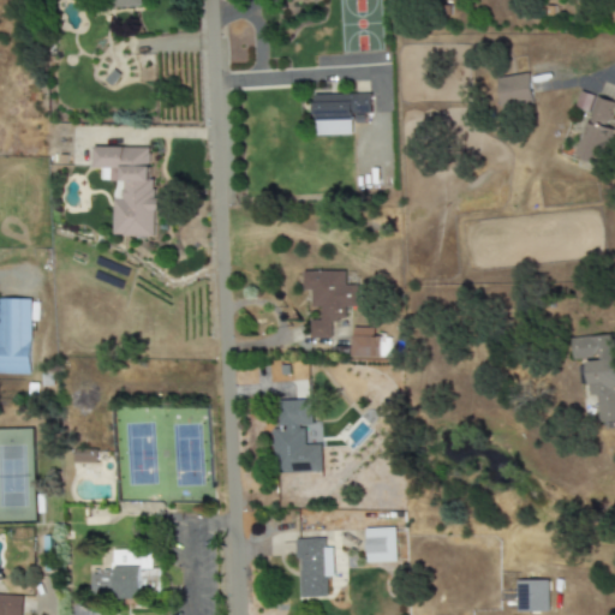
[(501,107),(532,103),(529,75),(497,78),(501,107)]
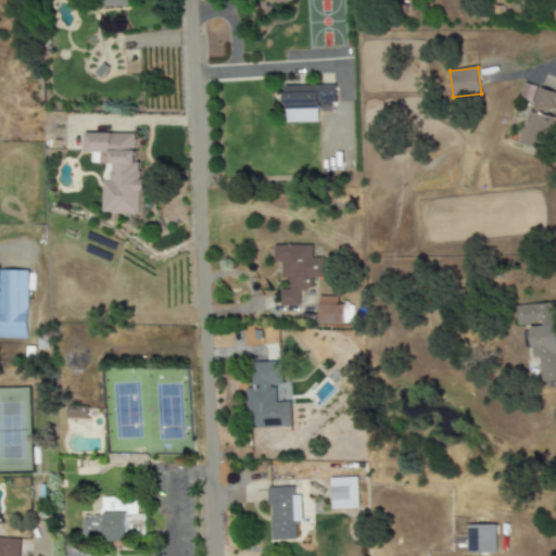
[(521,142),(543,150),(555,106),(555,101),(553,100),(555,93),(525,84),(520,98),(533,102),(521,142)]
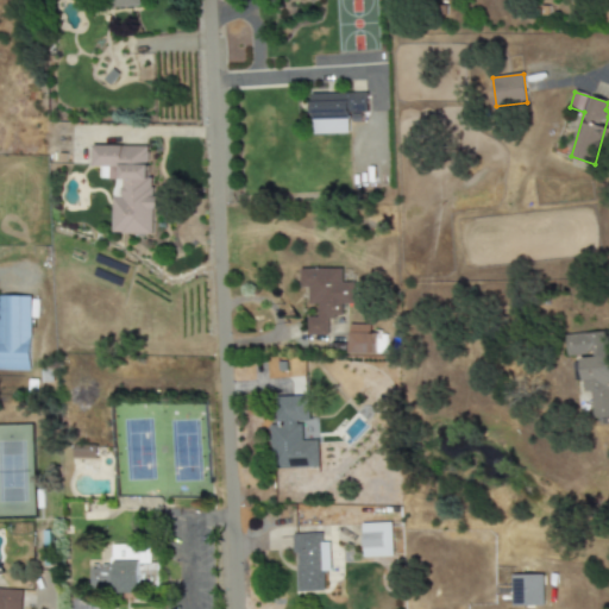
[(311,94),(312,135),(349,135),(349,114),(368,114),(366,93),(311,94)]
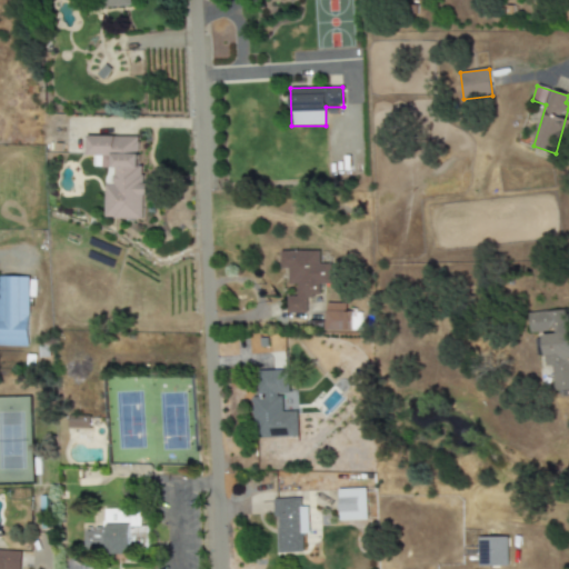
[(105,219),(141,219),(142,138),(87,137),(86,157),(93,157),(93,168),(106,168),(105,219)]
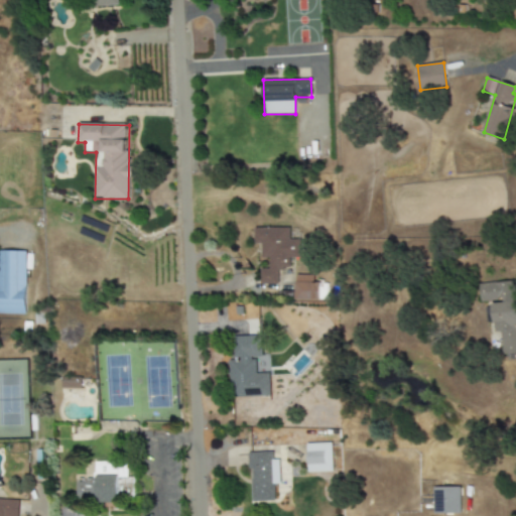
[(254,228),(254,244),(261,244),(261,258),(269,258),(269,269),(260,269),(260,285),(278,284),(277,269),(290,269),(290,258),(299,258),(298,239),(289,240),(289,228),(254,228)]
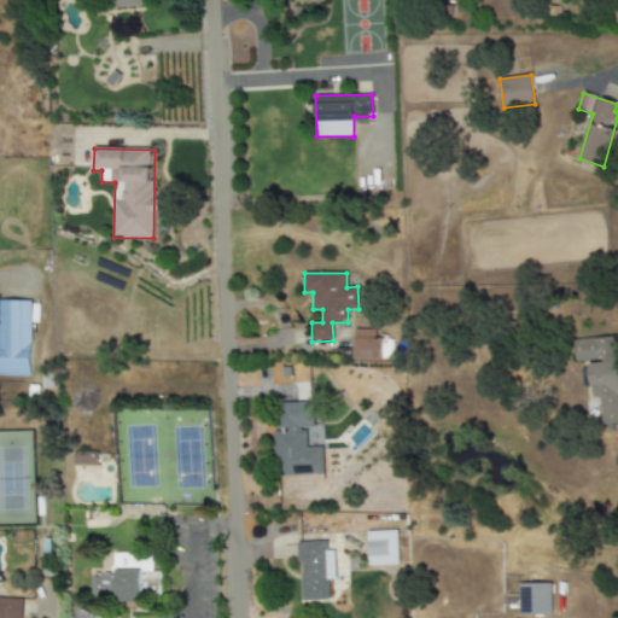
[(0,375),(29,377),(30,302),(0,299),(0,375)]
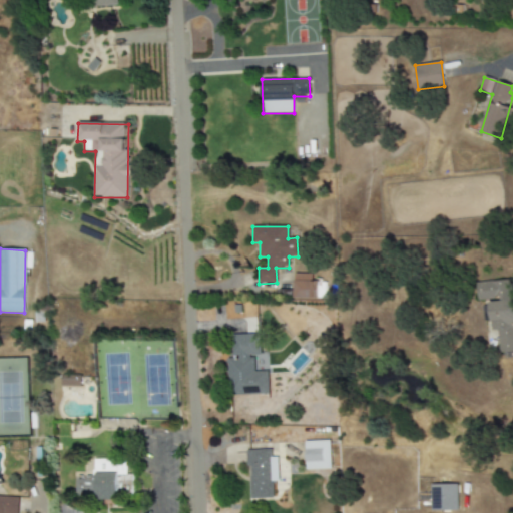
[(317,300),(317,281),(311,281),(311,274),(293,274),(293,299),(317,300)]
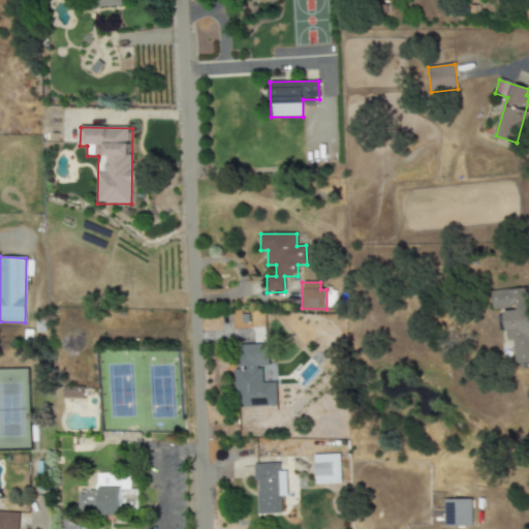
[(528,288),(491,291),(493,311),(504,310),(506,341),(514,340),(516,365),(528,363),(528,288)]
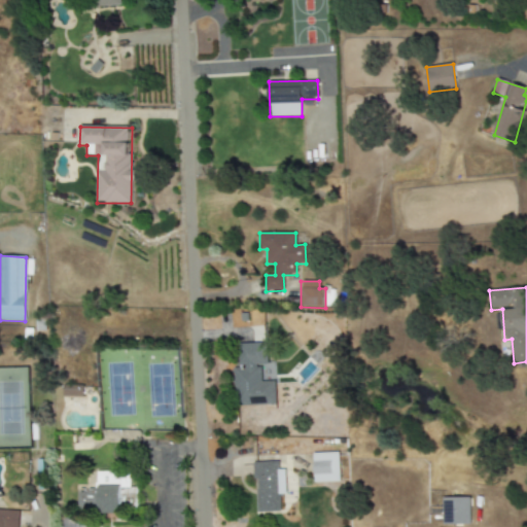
[(326,308),(335,308),(335,290),(326,290),(326,308)]
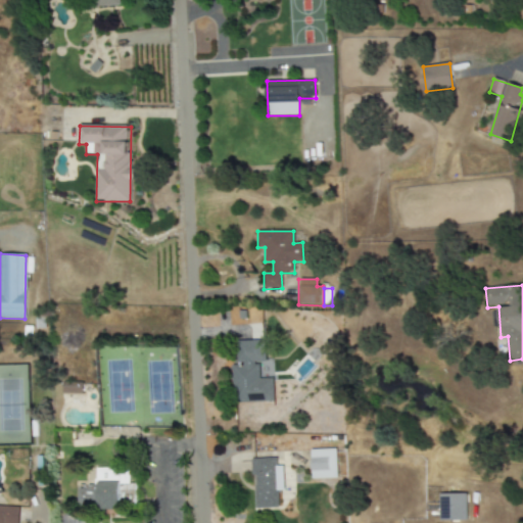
[(274,401),(273,379),(258,379),(257,362),(265,362),(264,340),(236,341),(237,365),(231,365),(233,403),(274,401)]
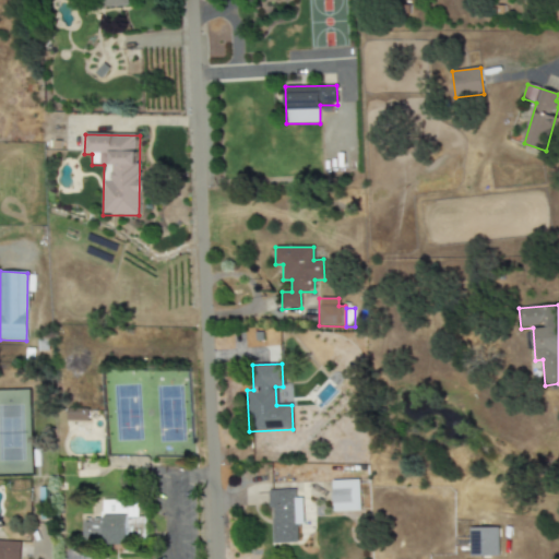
[(290,387),(276,387),(277,404),(290,404),(290,387)]
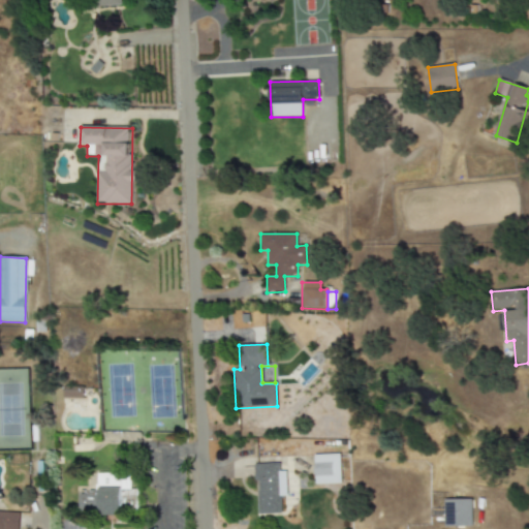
[(64,386),(63,398),(84,398),(84,387),(64,386)]
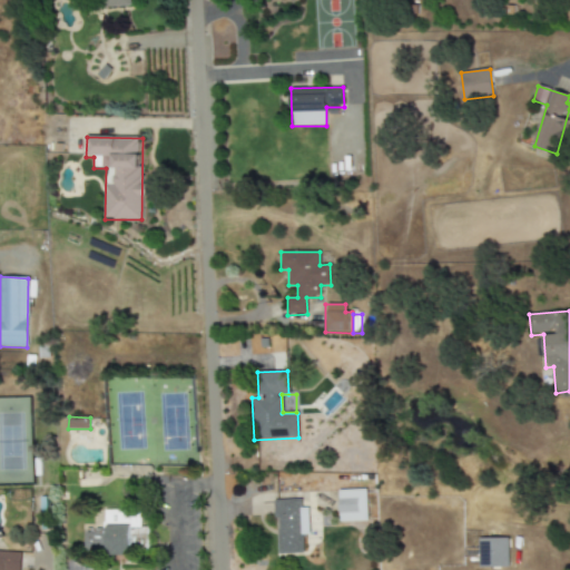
[(338,491),(340,522),(366,522),(365,490),(338,491)]
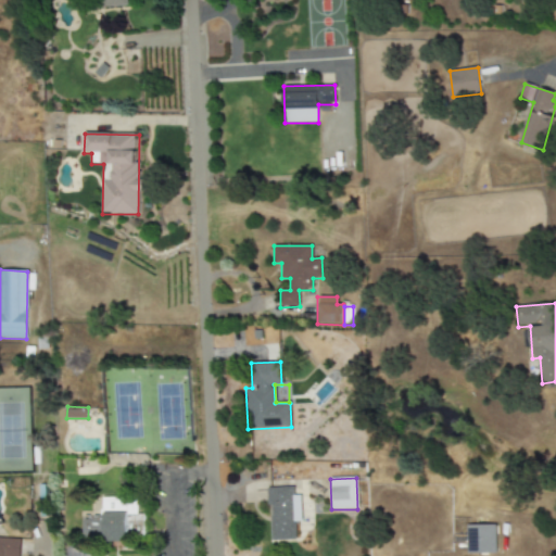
[(266,488),(267,505),(269,505),(270,541),(297,540),(295,522),(301,522),(301,495),(292,496),(292,487),(266,488)]
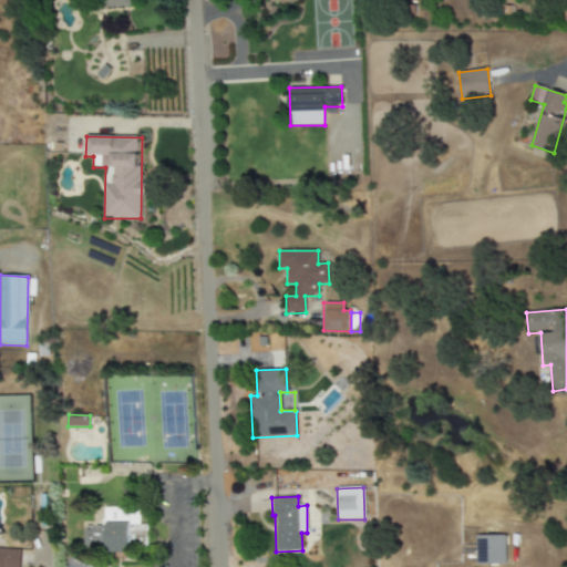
[(85,531),(84,547),(106,548),(107,553),(131,553),(131,546),(147,546),(147,525),(141,525),(141,508),(104,507),(104,519),(102,519),(103,526),(94,526),(94,531),(85,531)]
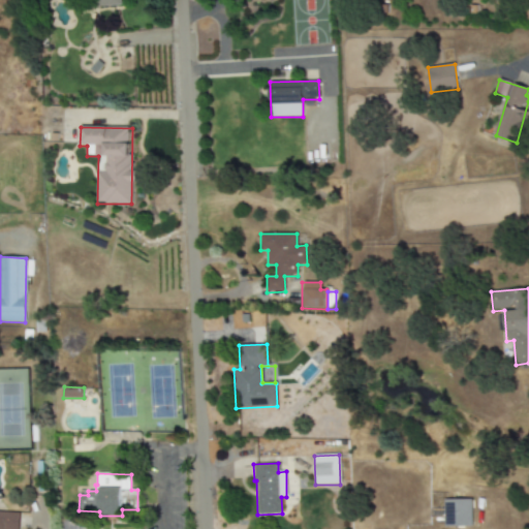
[(472,526),(472,499),(444,500),(445,527),(472,526)]
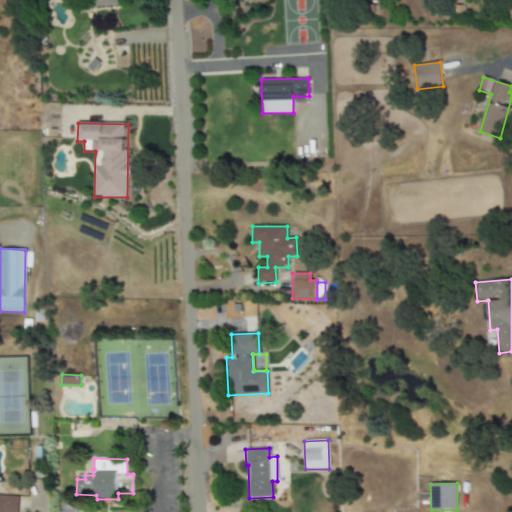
[(0,511),(18,511),(18,497),(0,495),(0,511)]
